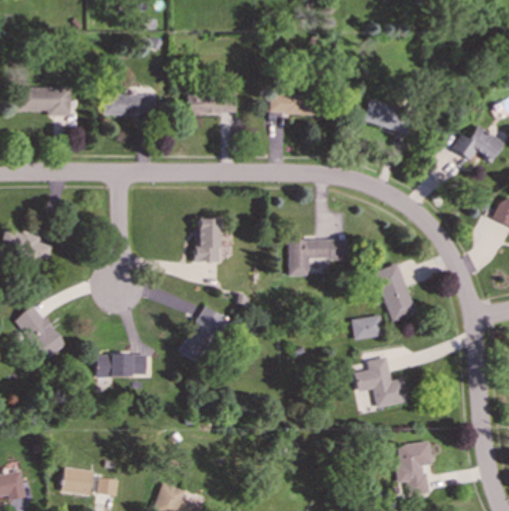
[(70,88),(18,87),(18,111),(47,111),(47,116),(55,116),(54,134),(66,134),(66,128),(77,128),(77,101),(70,101),(70,88)]
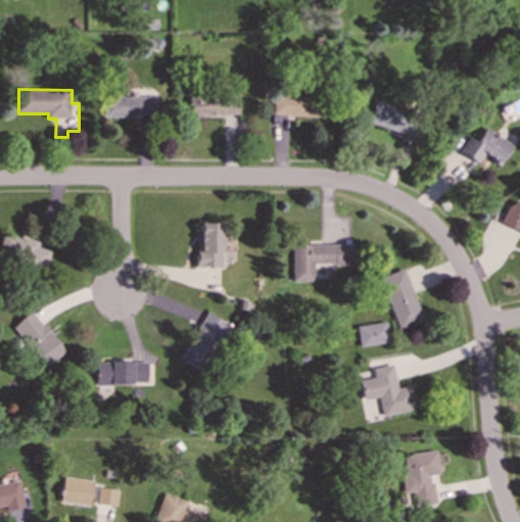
[(241,115),(240,96),(191,98),(192,117),(241,115)]
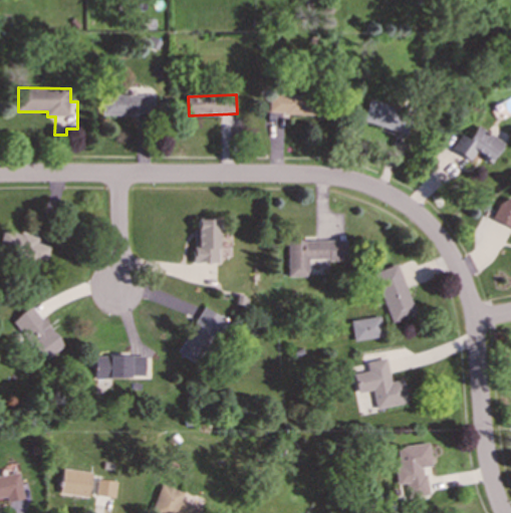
[(271,113),(316,114),(316,95),(271,94),(271,113)]
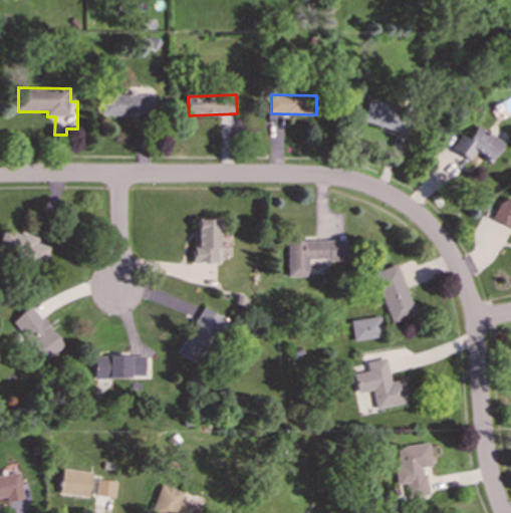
[(154,95),(103,95),(103,115),(154,115),(154,95)]
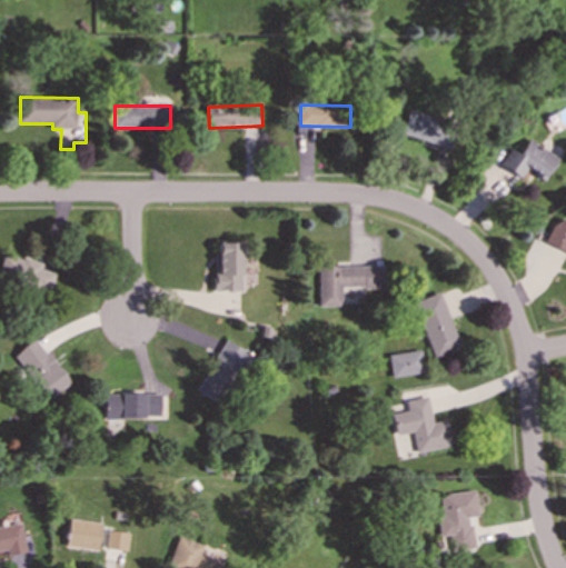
[(404,136),(453,149),(459,126),(410,111),(404,136)]
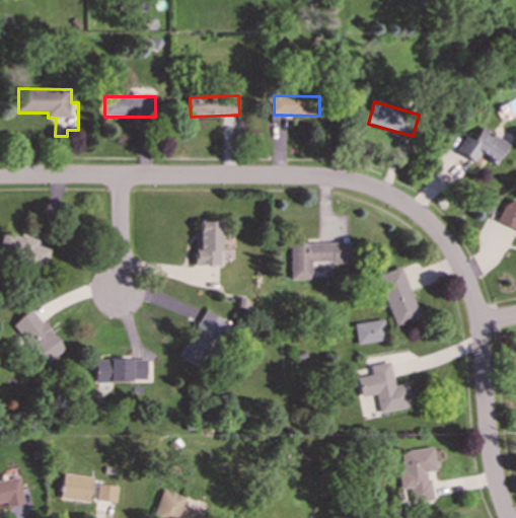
[(511,145),(484,127),(474,141),(467,137),(458,150),(476,162),(483,154),(498,164),(511,145)]
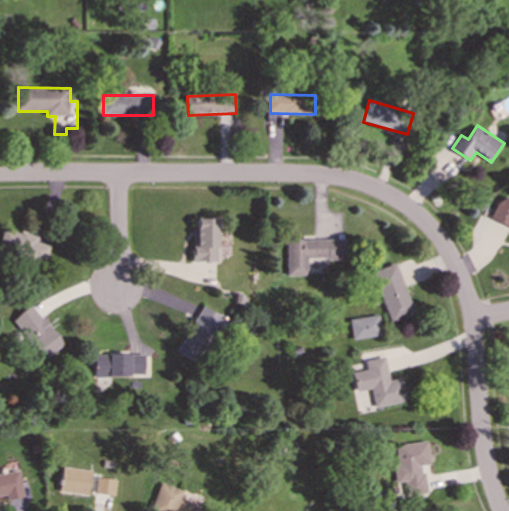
[(508,201),(502,198),(492,222),(508,229),(508,201)]
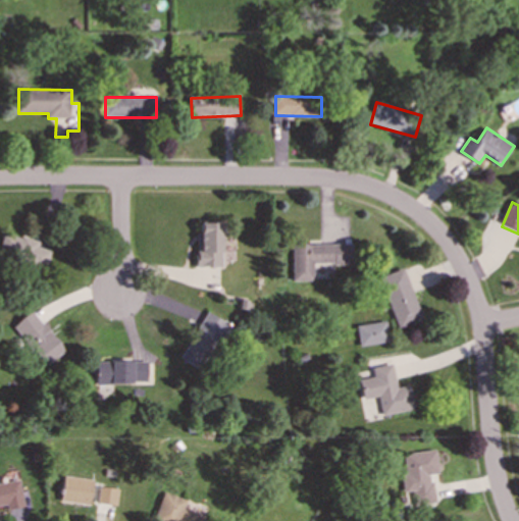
[(200,267),(224,267),(225,223),(201,223),(200,267)]
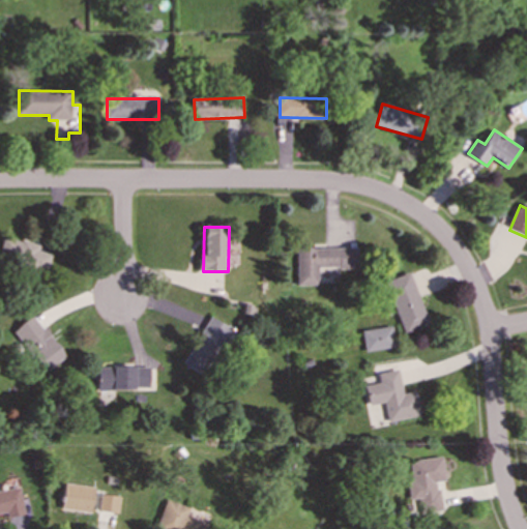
[(53,255),(39,252),(41,245),(5,237),(0,260),(49,271),(53,255)]
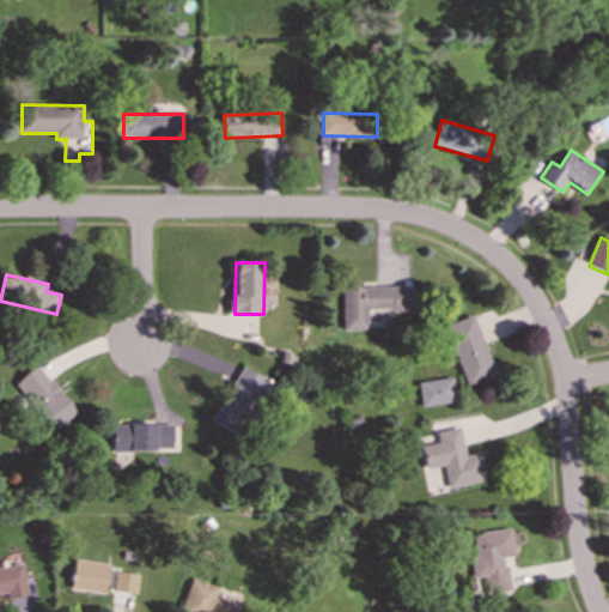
[(346,331),(370,331),(370,310),(415,311),(415,288),(346,286),(346,331)]
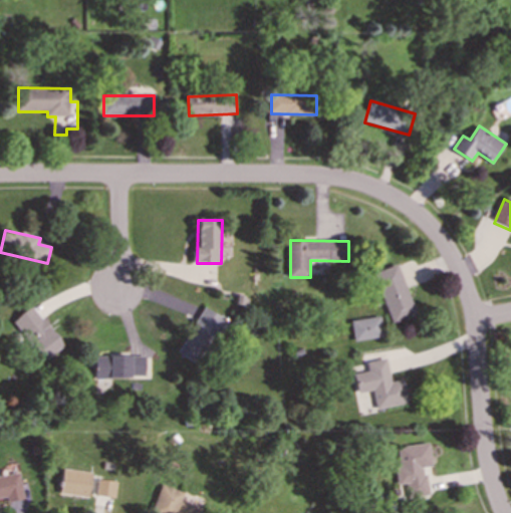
[(418,316),(400,264),(375,273),(393,324),(418,316)]
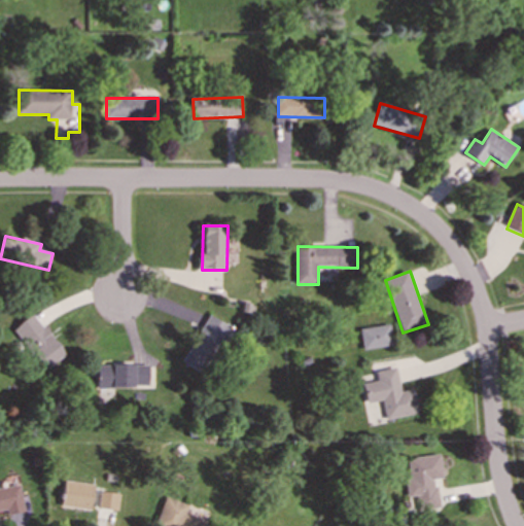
[(66,357),(38,313),(16,326),(44,371),(66,357)]
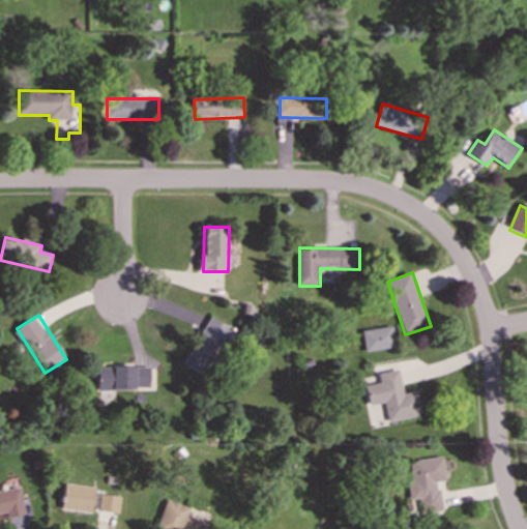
[(185,364),(205,375),(216,353),(224,357),(237,331),(211,317),(185,364)]
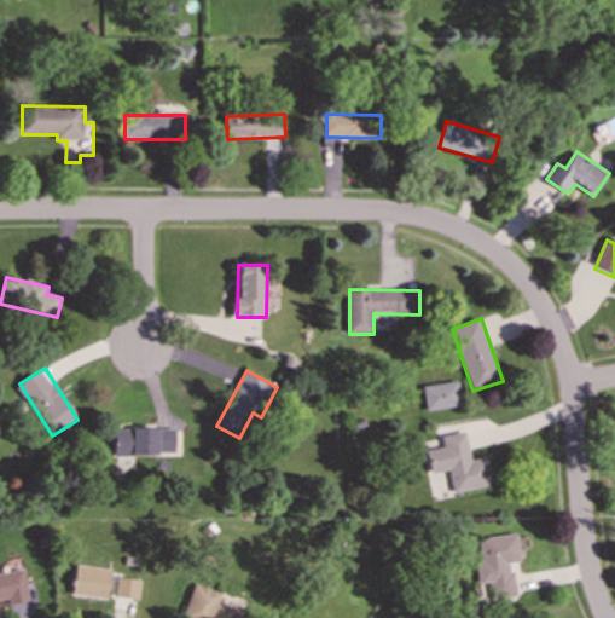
[(425,386),(427,411),(463,408),(460,382),(425,386)]
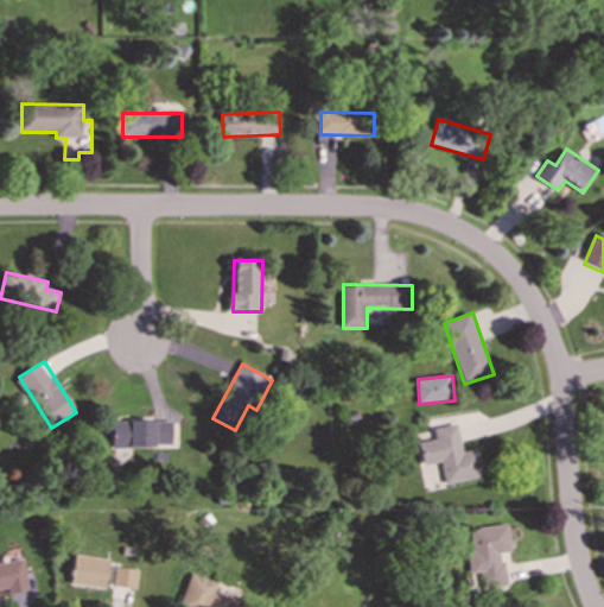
[(112,422),(113,448),(173,447),(173,421),(112,422)]
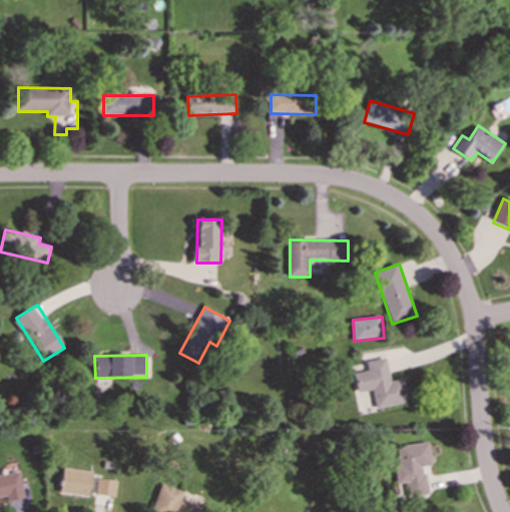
[(409,403),(404,379),(392,381),(387,358),(368,362),(369,371),(355,374),(359,393),(373,390),(377,409),(409,403)]
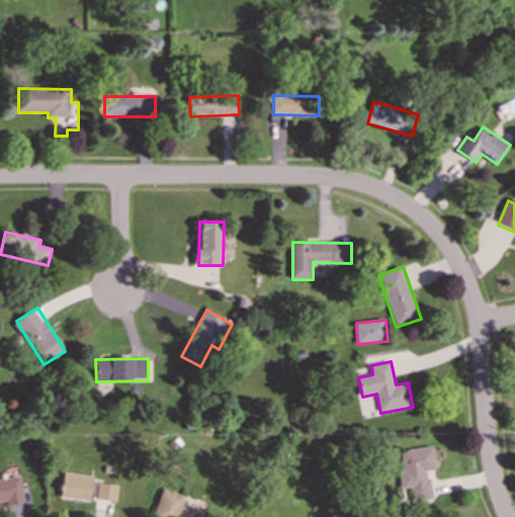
[(402,489),(413,488),(415,501),(433,499),(429,471),(437,470),(434,447),(402,451),(404,471),(400,471),(402,489)]
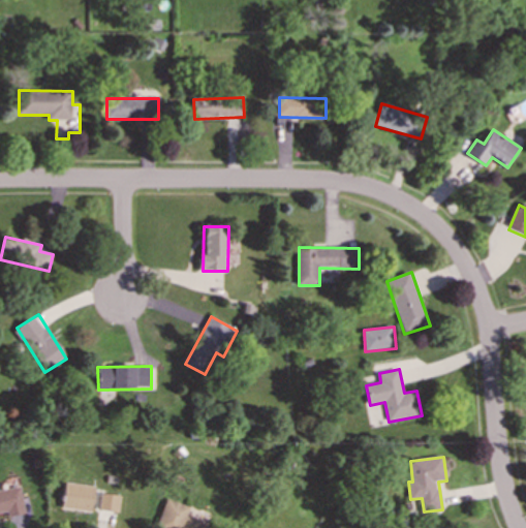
[(63,508),(92,513),(96,487),(67,483),(63,508)]
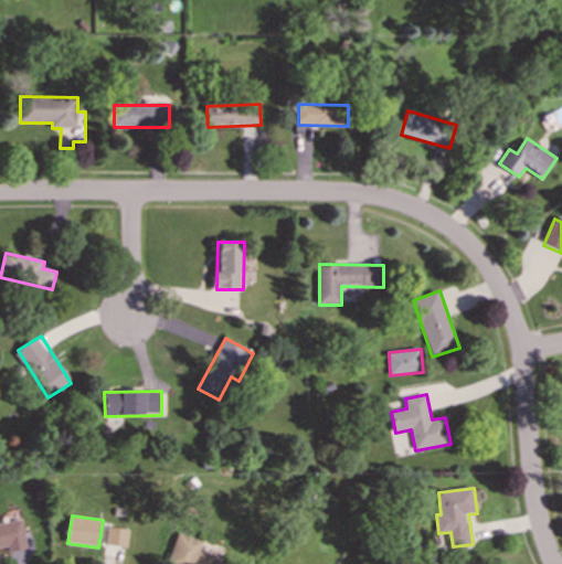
[(0,523),(0,549),(8,547),(8,552),(29,550),(23,520),(0,523)]
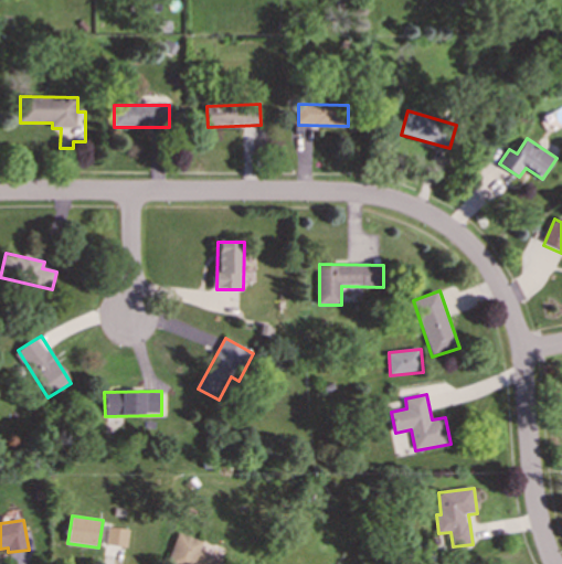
[(129,530),(109,528),(107,545),(128,547),(129,530)]
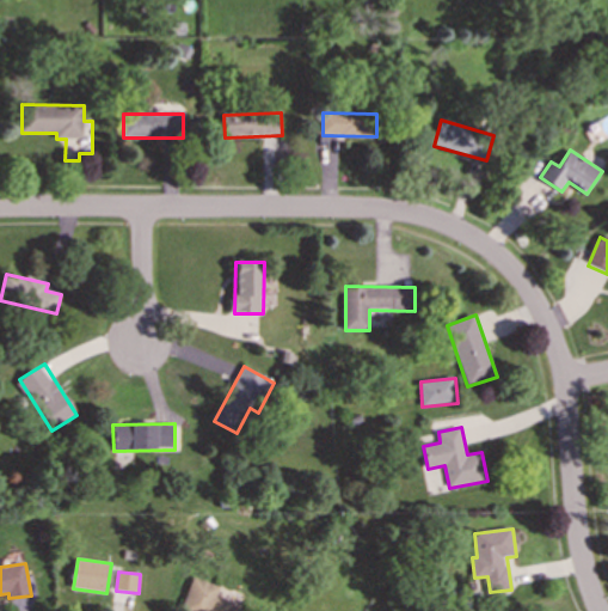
[(240,610),(243,605),(217,596),(221,587),(194,578),(182,610),(240,610)]
